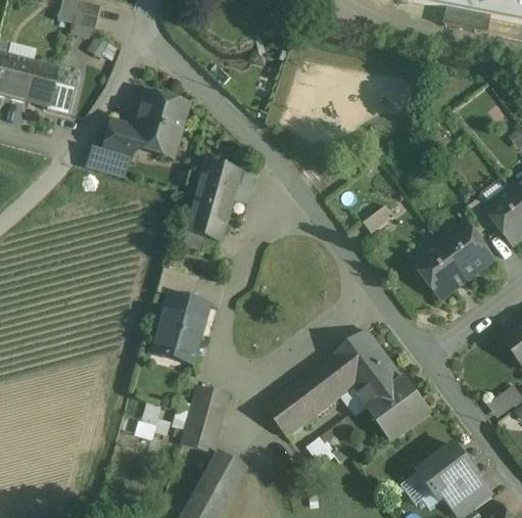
[(60,0),(56,18),(68,21),(72,10),(74,0),(60,0)]
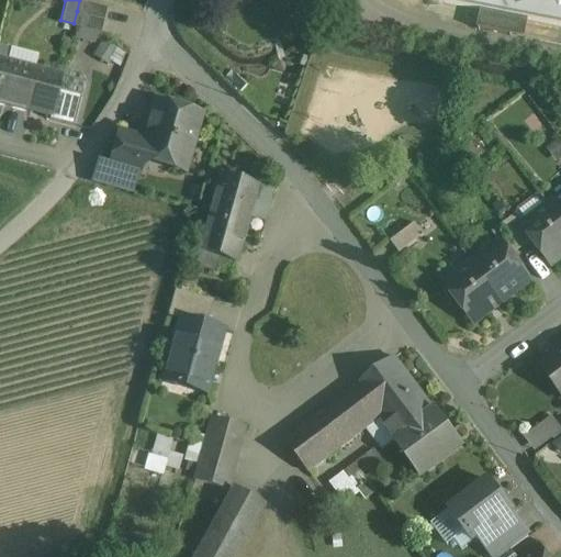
[(105,4),(89,0),(79,0),(77,11),(103,18),(105,4)]
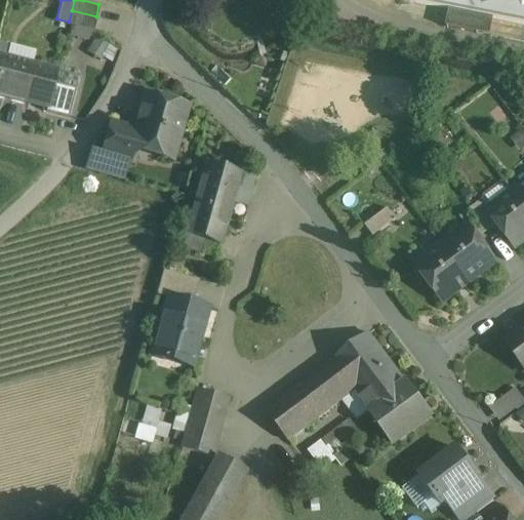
[(420,0),(448,5),(492,14),(523,20),(523,0),(420,0)]
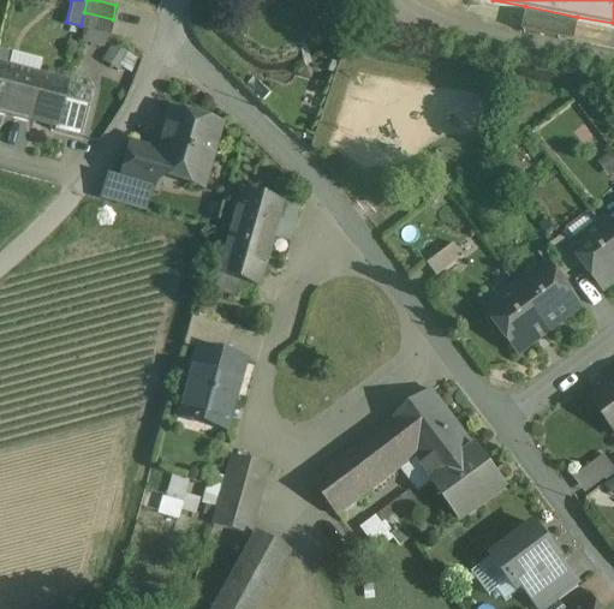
[(577,17),(525,6),(522,27),(573,37),(577,17)]
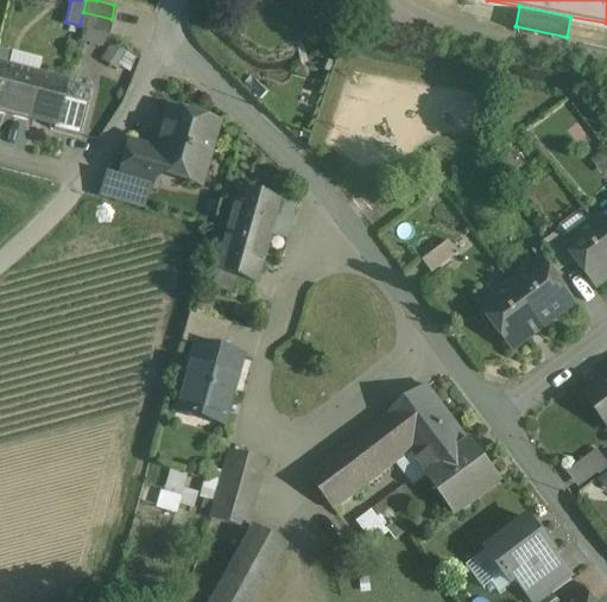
[(112,19),(83,12),(80,25),(90,29),(108,32),(112,19)]
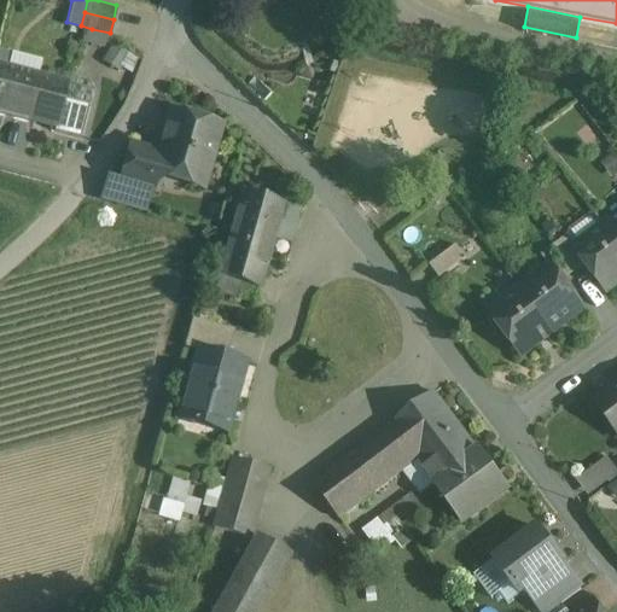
[(110,33),(92,29),(88,40),(103,44),(110,33)]
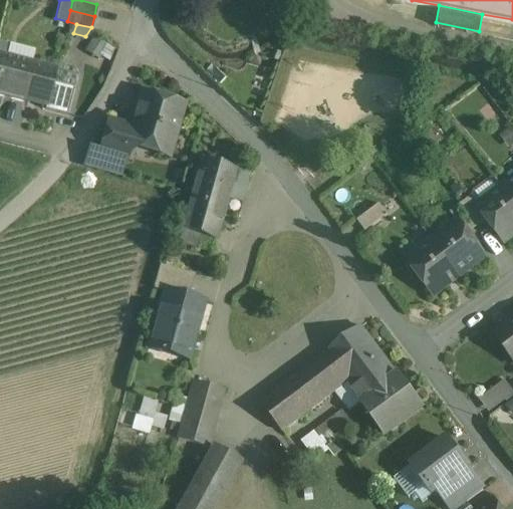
[(92,33),(88,47),(102,51),(105,37),(92,33)]
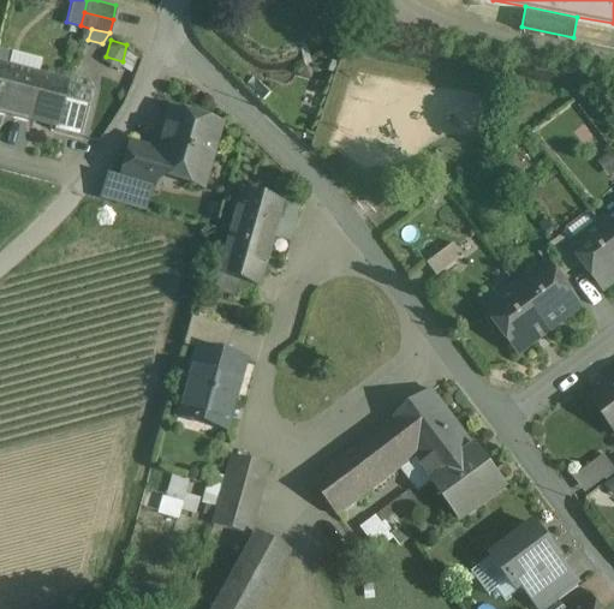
[(0,90),(7,64),(11,51),(0,46),(0,90)]
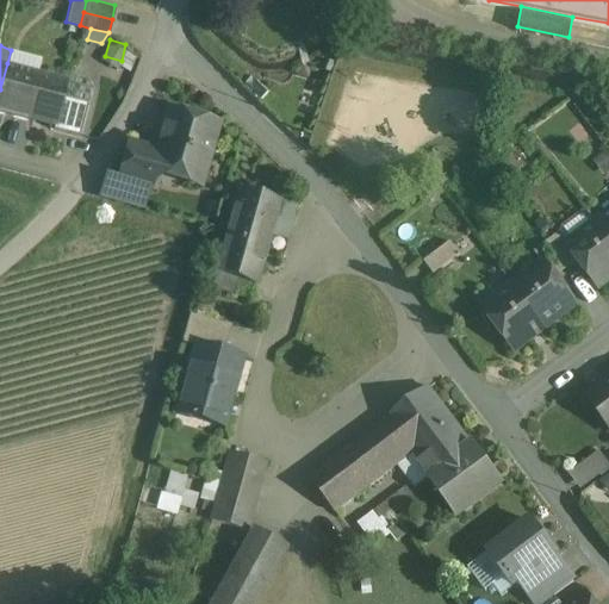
[(0,107),(26,114),(37,72),(7,63),(0,89),(0,107)]
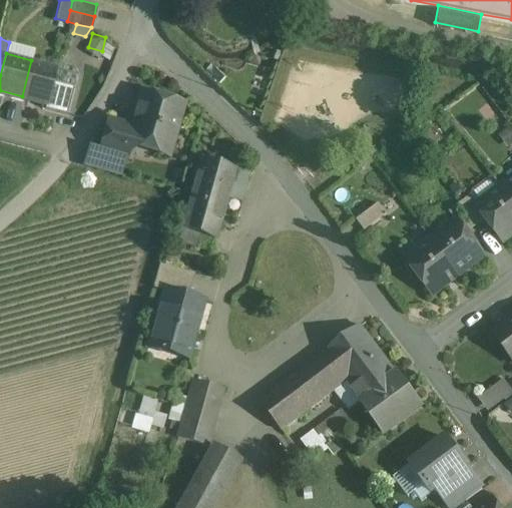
[(56,66),(31,60),(22,96),(47,103),(52,81),(56,66)]
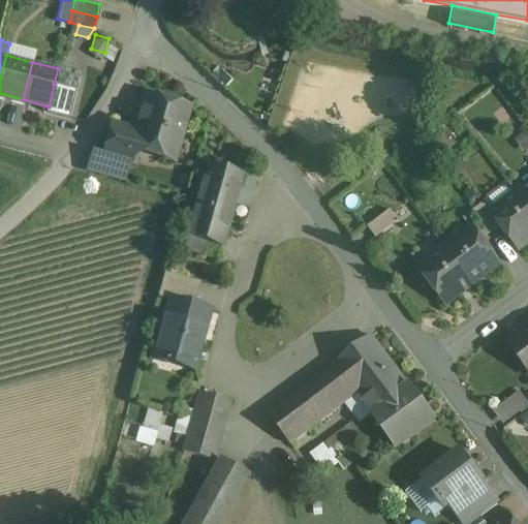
[(75,89),(54,84),(49,106),(48,111),(68,116),(75,89)]
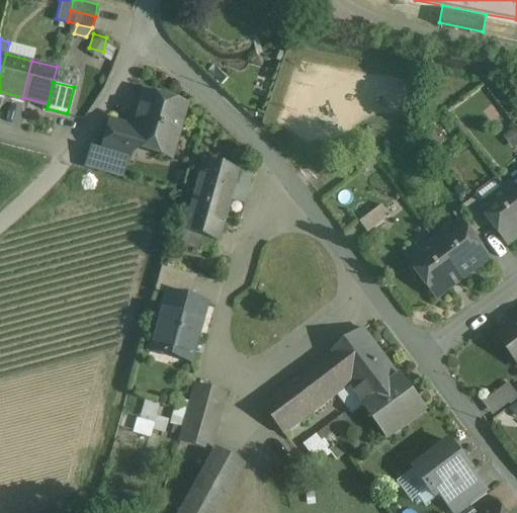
[(183,103),(142,92),(134,117),(136,117),(133,127),(131,136),(133,137),(153,143),(153,145),(155,150),(164,153),(169,150),(170,148),(183,103)]
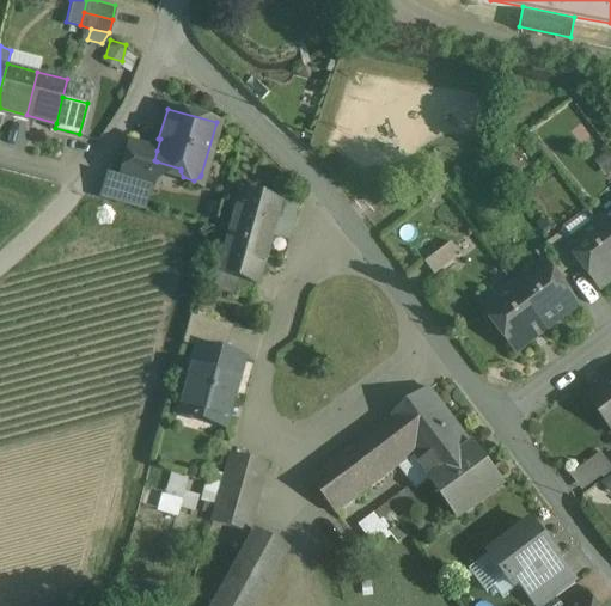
[(157,151),(128,142),(118,177),(150,185),(157,161),(154,160),(157,151)]
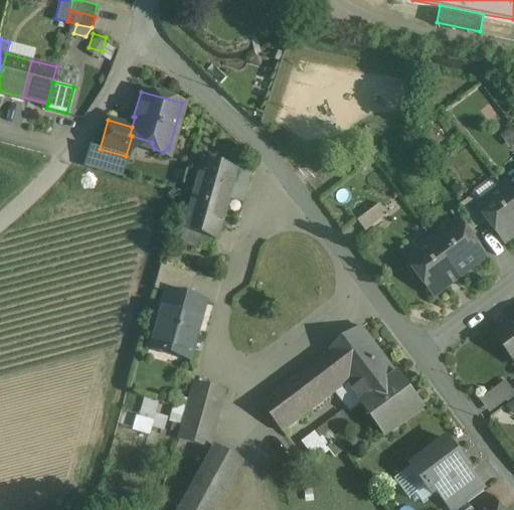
[(234,168),(200,158),(186,208),(186,209),(220,219),(229,188),(234,168)]
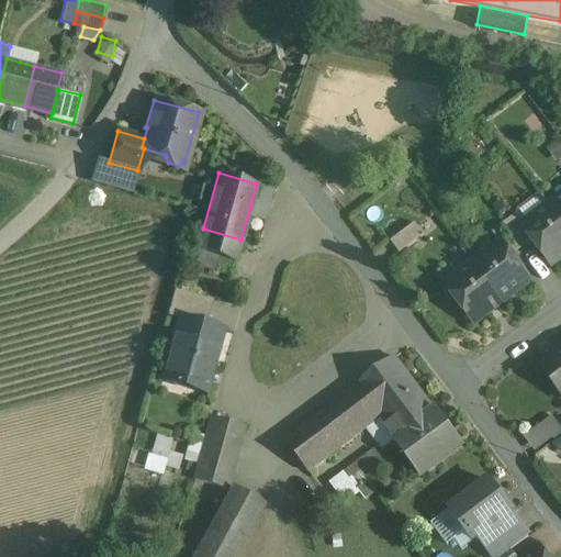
[(270,188),(256,184),(250,205),(264,210),(270,188)]
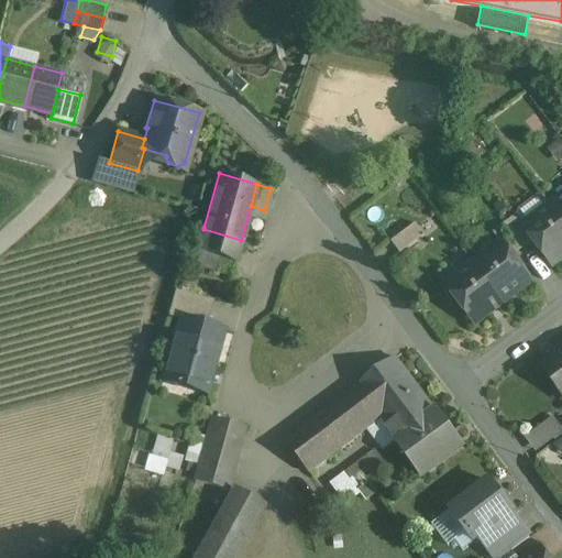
[(561,192),(550,200),(561,217),(561,192)]
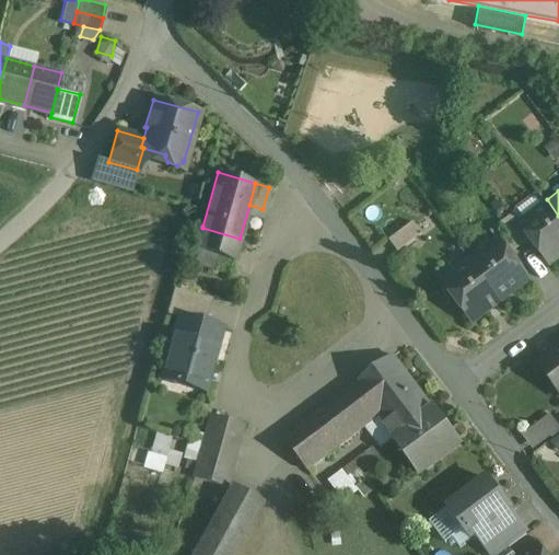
[(521,220),(520,221),(530,235),(548,259),(558,251),(558,216),(547,199),(521,220)]
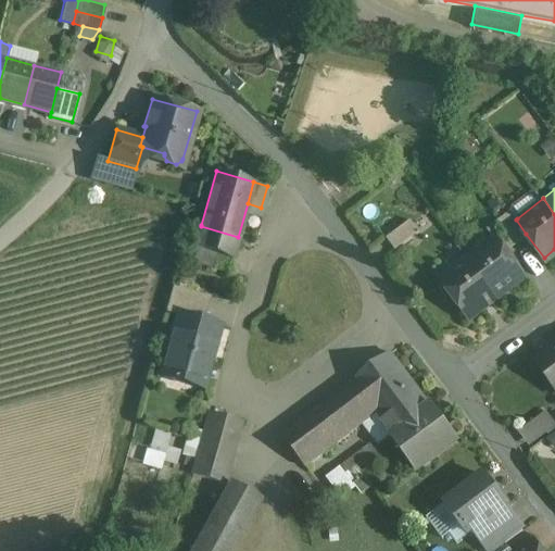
[(517,218),(508,209),(497,217),(516,241),(526,234),(516,220),(517,218)]
